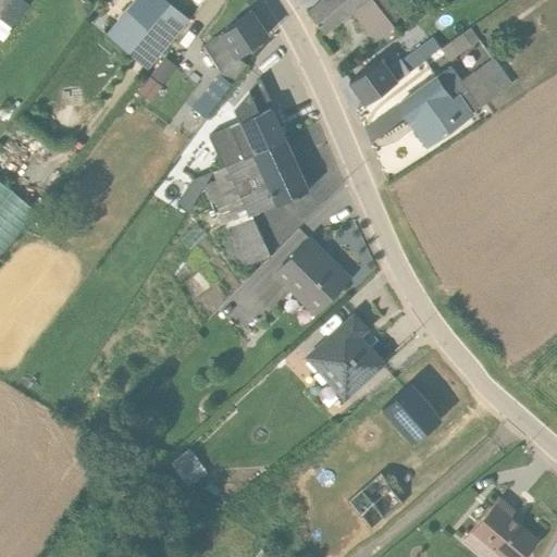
[(0,39),(27,4),(21,0),(10,0),(0,13),(0,39)]
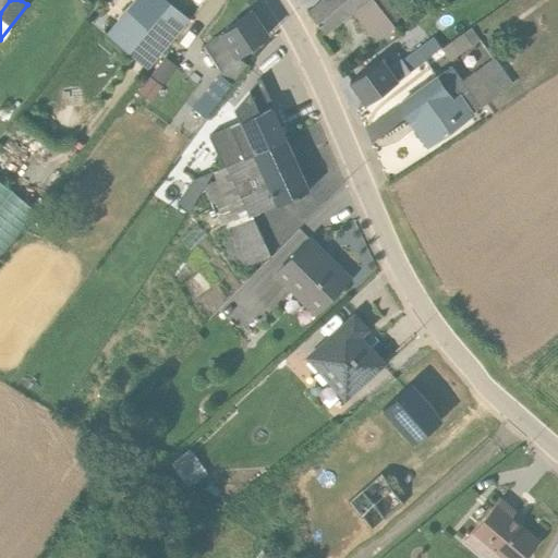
[(134,0),(105,35),(147,71),(190,21),(165,0),(134,0)]
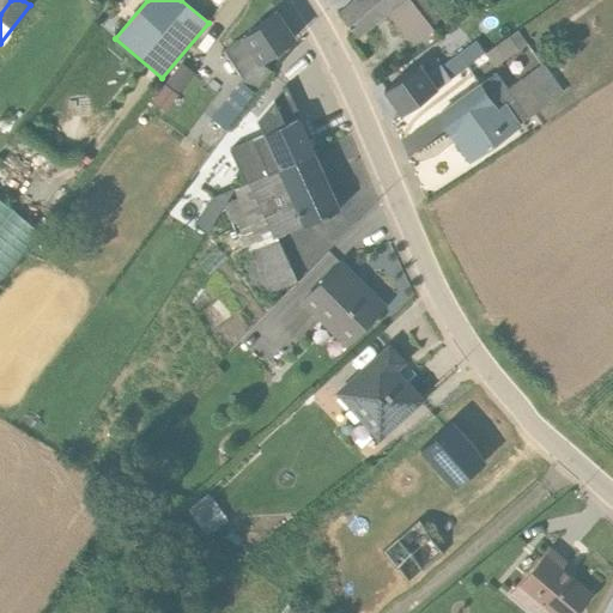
[(352,0),(337,13),(357,38),(386,16),(412,48),(432,31),(430,28),(442,18),(428,0),(352,0)]
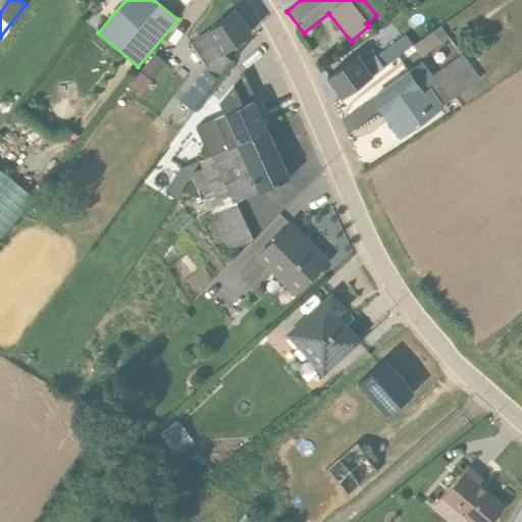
[(250,34),(236,12),(190,43),(206,67),(179,102),(191,110),(228,61),(220,53),(250,34)]
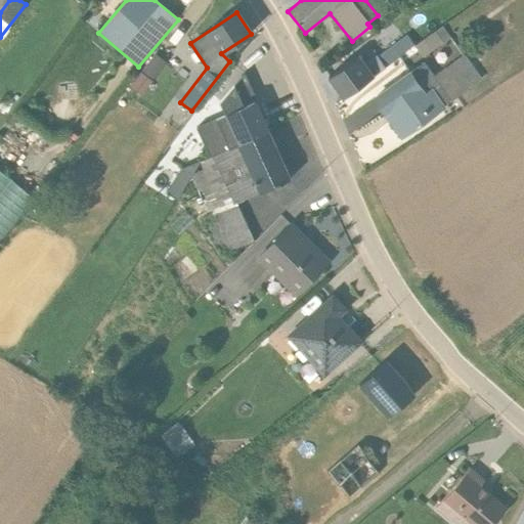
[(449,39),(442,28),(415,47),(422,58),(449,39)]
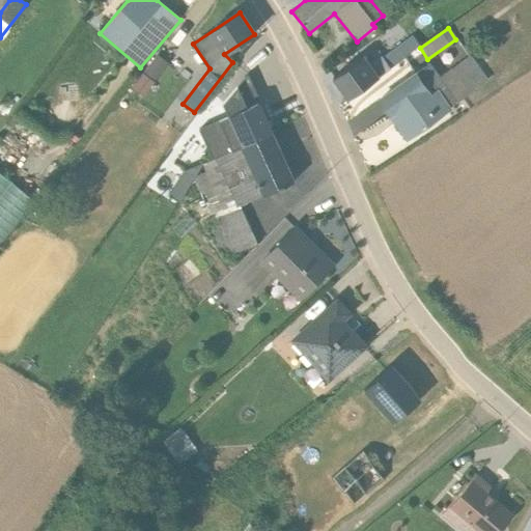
[(363,56),(332,79),(347,100),(419,47),(412,36),(382,59),(380,57),(369,65),(363,56)]
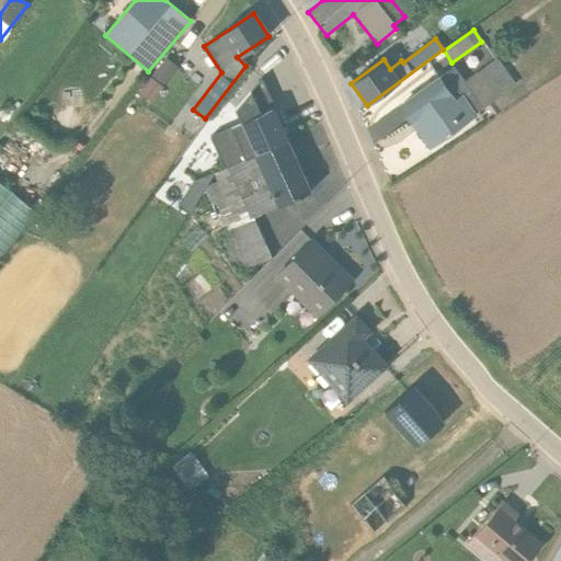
[(455,69),(400,105),(430,146),(514,83),(496,58),(465,81),(455,69)]
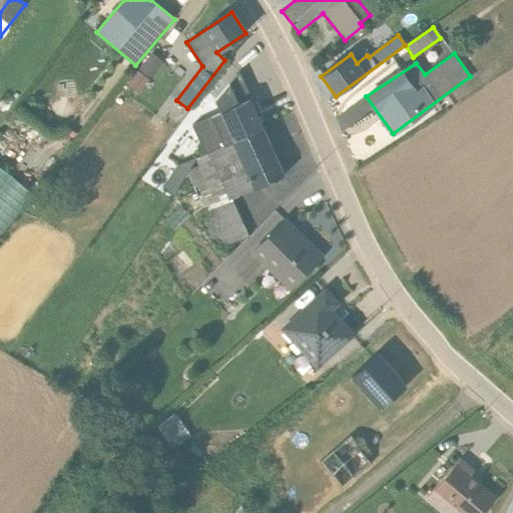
[(150,54),(126,84),(137,93),(161,62),(150,54)]
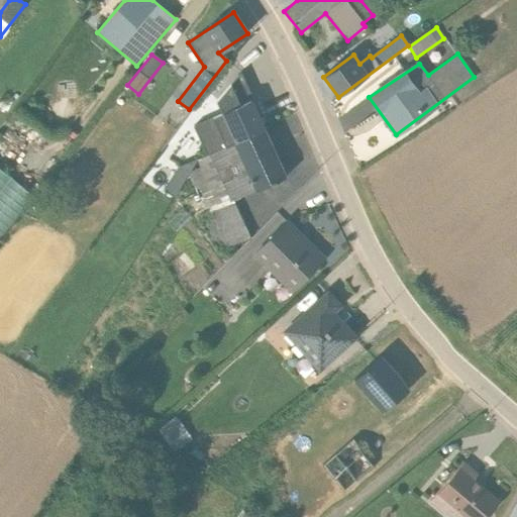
[(254,111),(257,109),(240,73),(215,98),(221,113),(193,126),(205,154),(264,130),(254,111)]
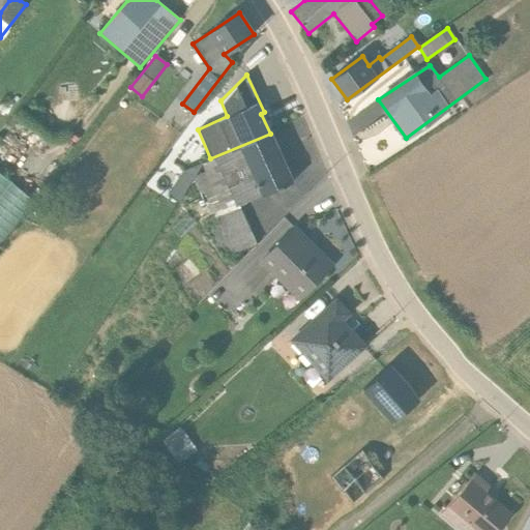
[(203,193),(231,256),(256,244),(239,206),(292,181),(270,134),(210,158),(201,164),(204,171),(192,176),(199,195),(203,193)]
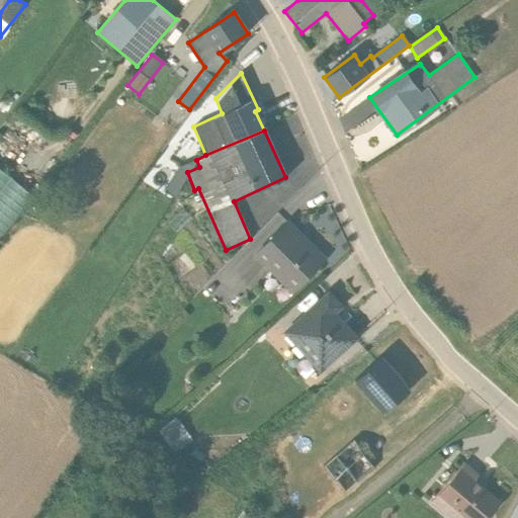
[(171,195),(195,160),(178,166),(164,190),(171,195)]
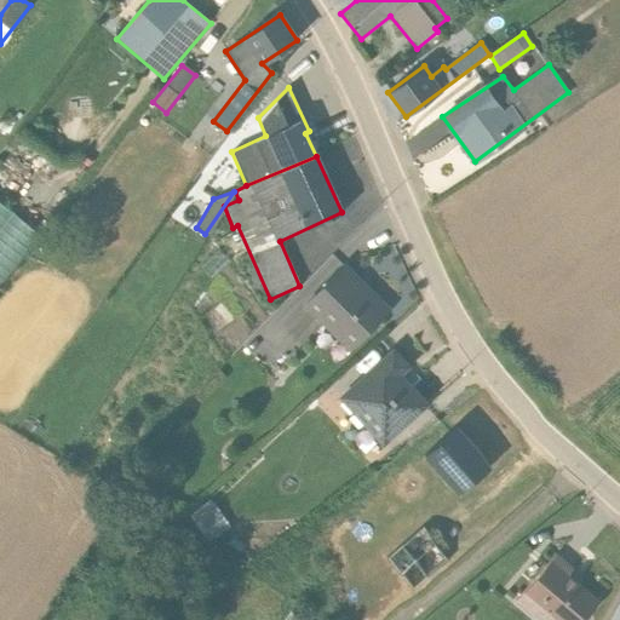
[(41,236),(0,205),(0,287),(3,290),(41,236)]
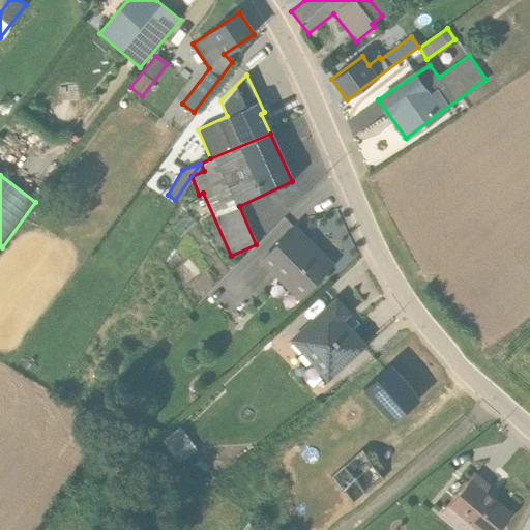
[(334,264),(294,225),(258,261),(298,301),(334,264)]
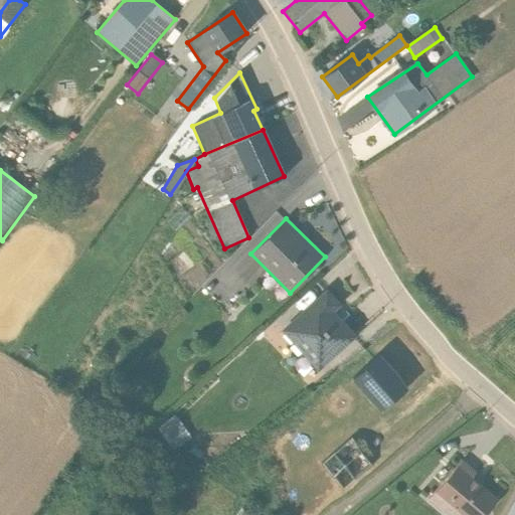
[(339,304),(327,291),(282,332),(317,370),(354,336),(332,311),(339,304)]
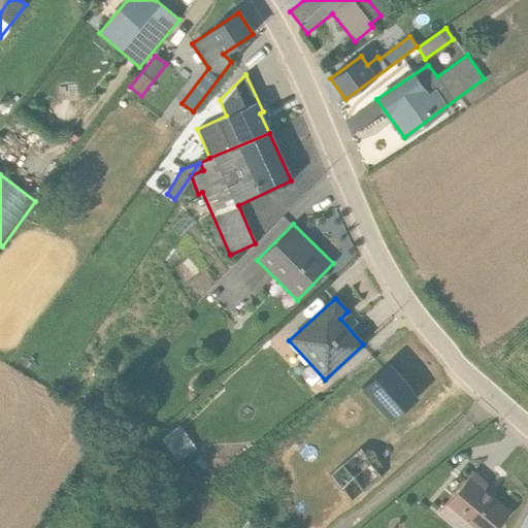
[(415,392),(389,363),(361,389),(390,420),(406,404),(404,401),(415,392)]
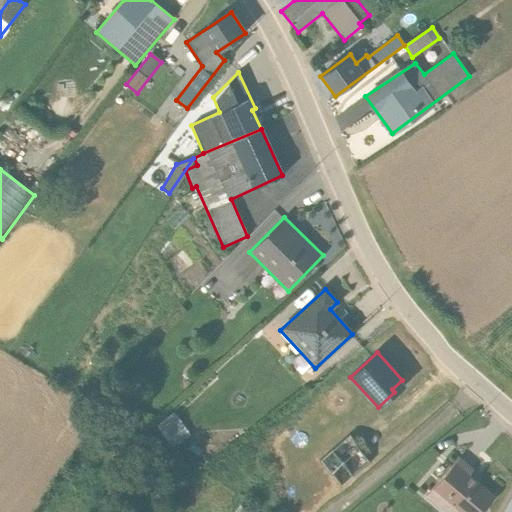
[(175,444),(192,431),(176,410),(159,423),(175,444)]
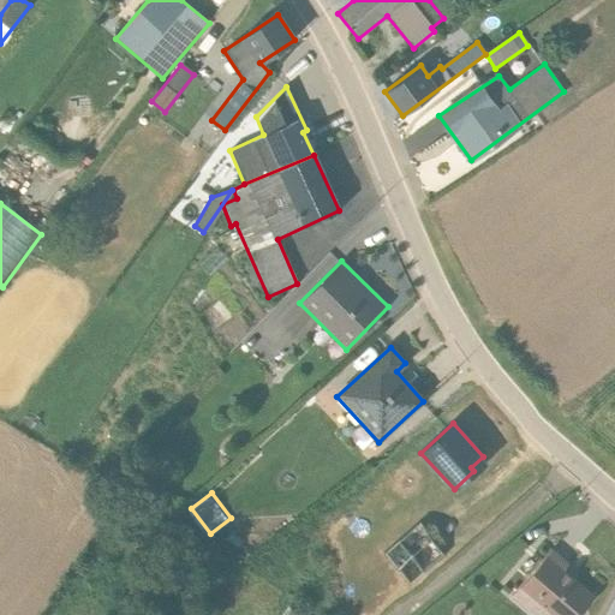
[(445,550),(419,523),(384,553),(410,581),(445,550)]
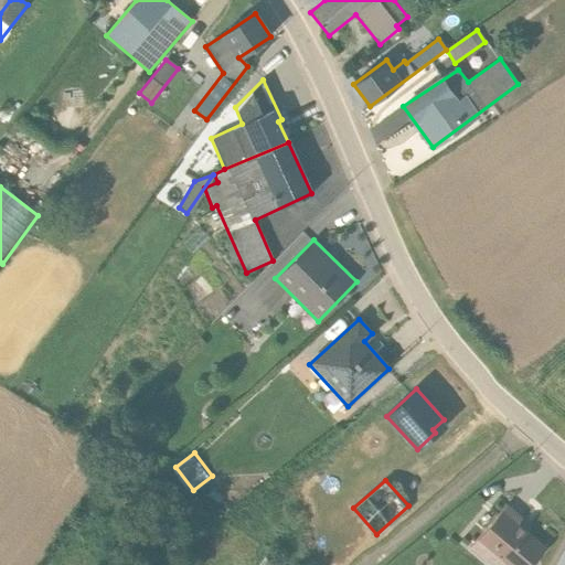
[(505,500),(469,543),(483,556),(486,554),(498,564),(526,564),(544,544),(515,520),(521,513),(505,500)]
